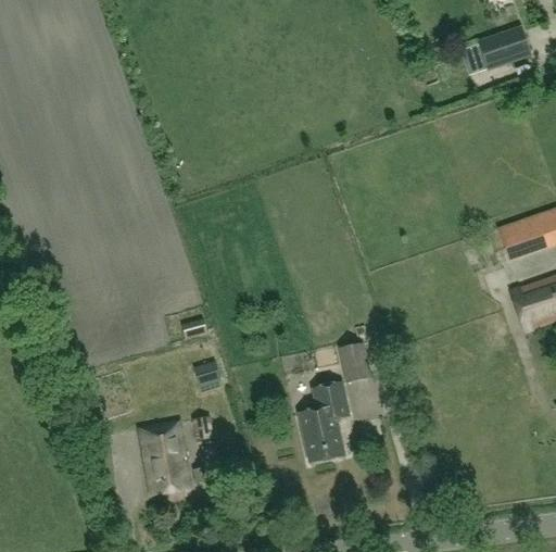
[(478,39),(488,67),(531,53),(521,24),(478,39)]
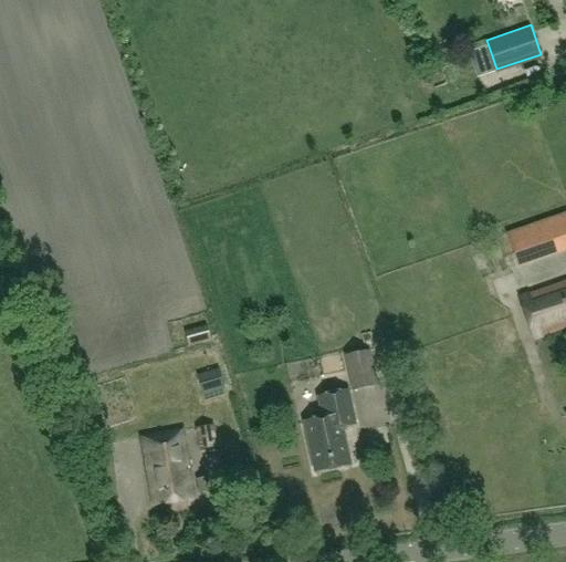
[(565,212),(507,236),(519,264),(565,246),(565,212)]
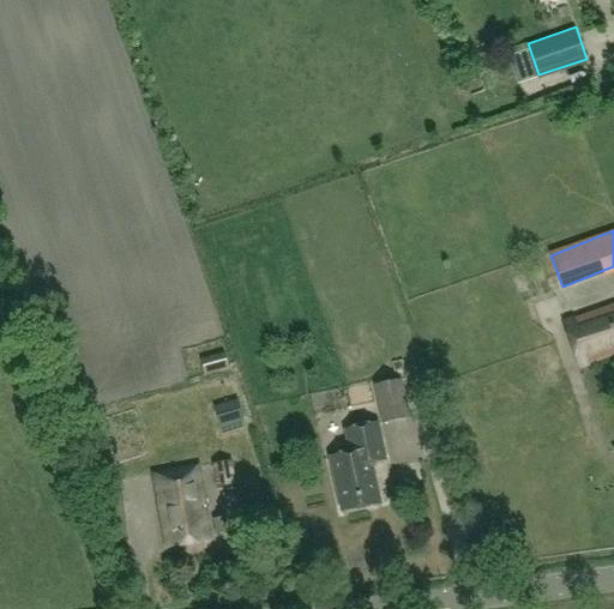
[(613,301),(563,321),(578,365),(613,351),(613,301)]
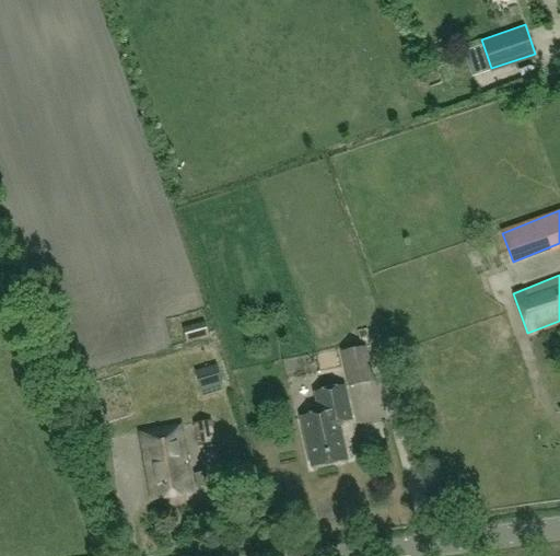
[(366,344),(340,349),(348,384),(374,379),(366,344)]
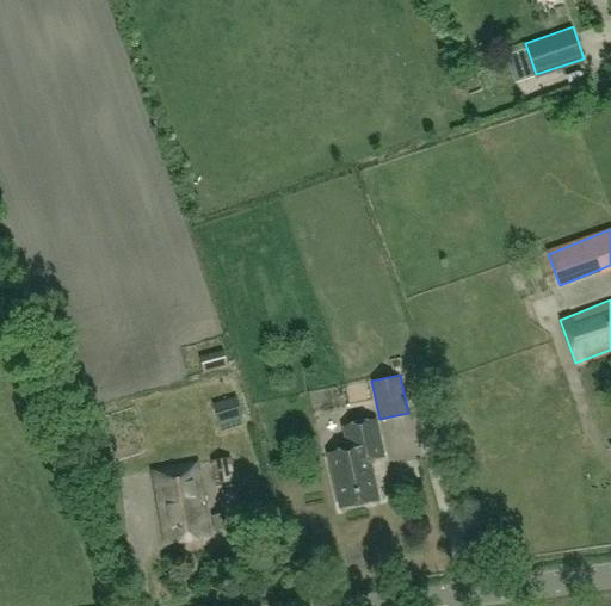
[(235,397),(214,402),(218,421),(240,415),(235,397)]
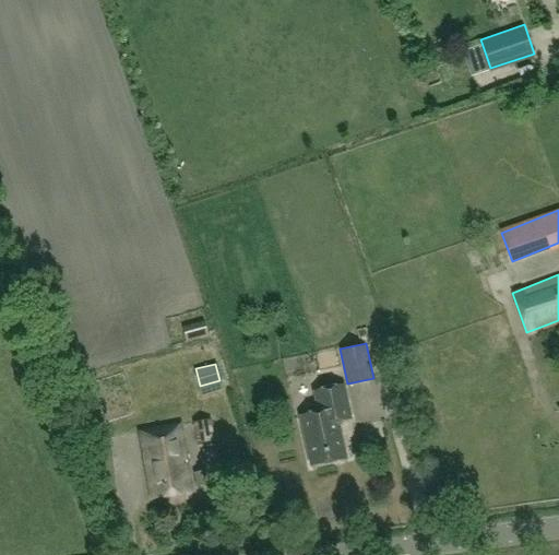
[(354,388),(364,423),(393,415),(383,379),(354,388)]
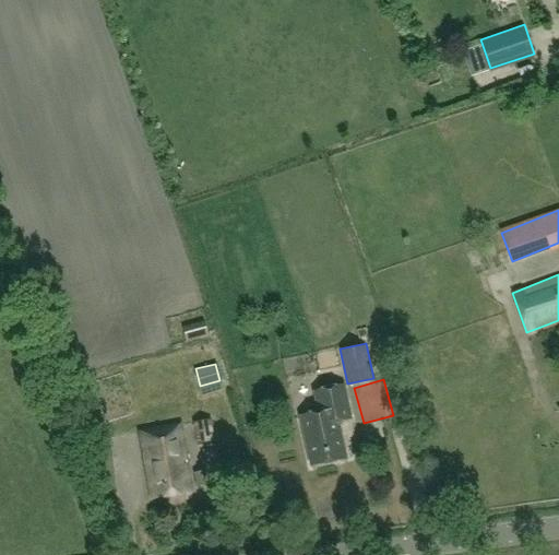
[(317,409),(298,413),(309,465),(347,457),(340,420),(352,417),(345,382),(312,389),(317,409)]
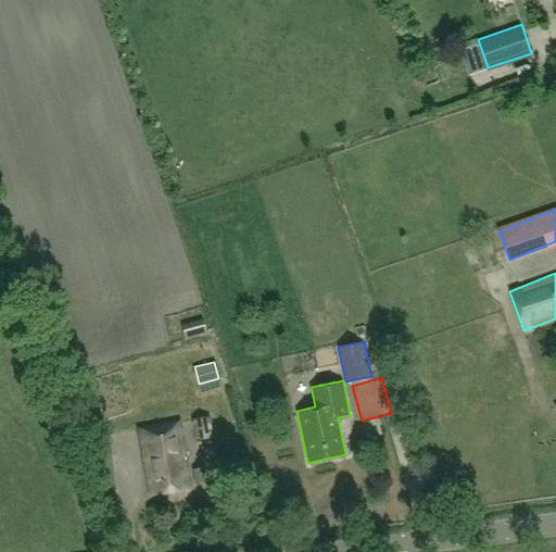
[(209,415),(191,418),(196,440),(213,437),(209,415)]
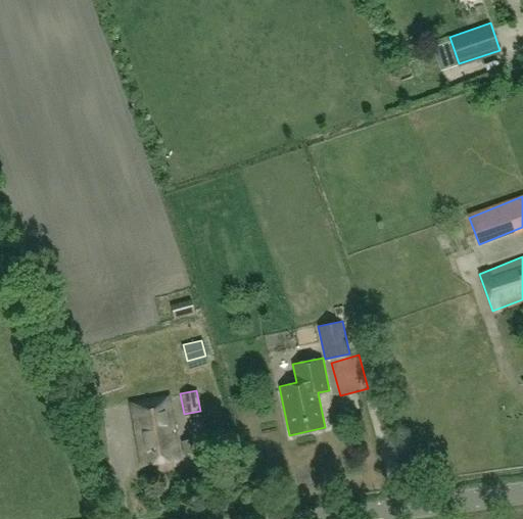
[(169,395),(131,402),(141,465),(179,458),(169,395)]
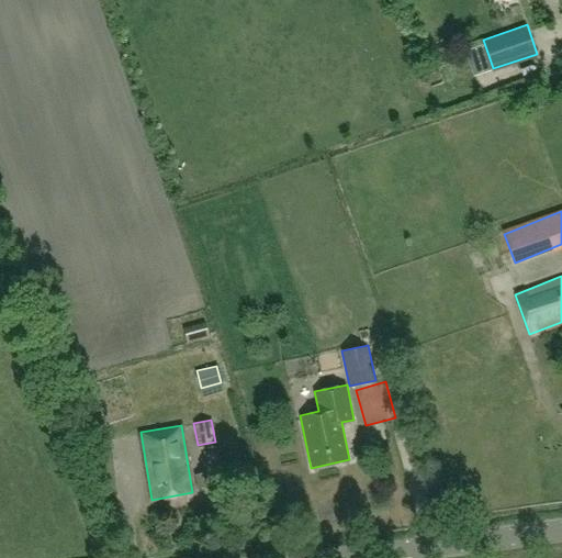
[(205,472),(194,473),(195,488),(208,487),(205,472)]
